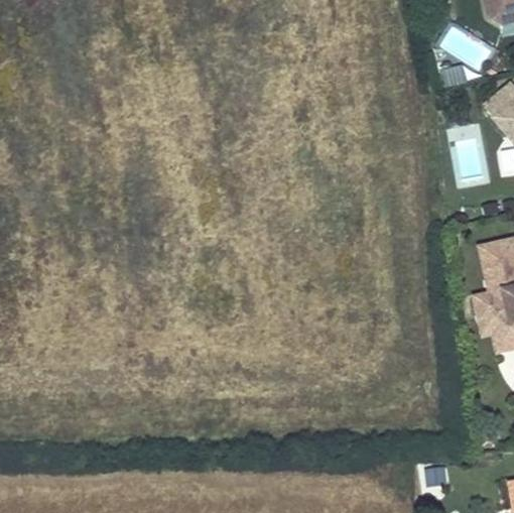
[(483,0),(486,14),(496,20),(513,15),(513,0),(483,0)]
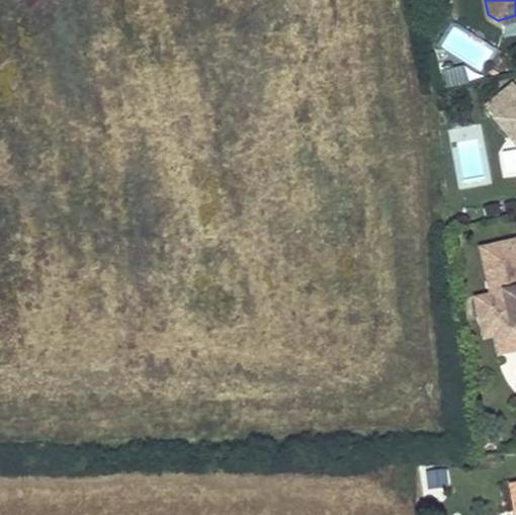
[(465,79),(461,65),(442,69),(446,84),(465,79)]
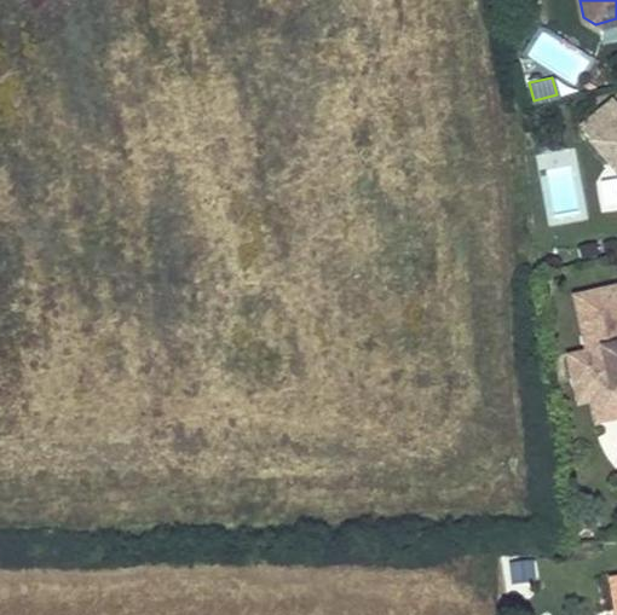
[(616,116),(616,104),(613,100),(599,111),(609,123),(616,116)]
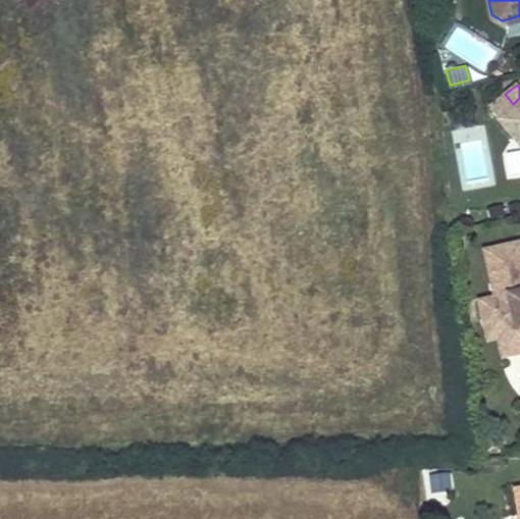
[(487,105),(511,135),(519,145),(519,148),(519,98),(513,104),(505,94),(503,92),(487,105)]
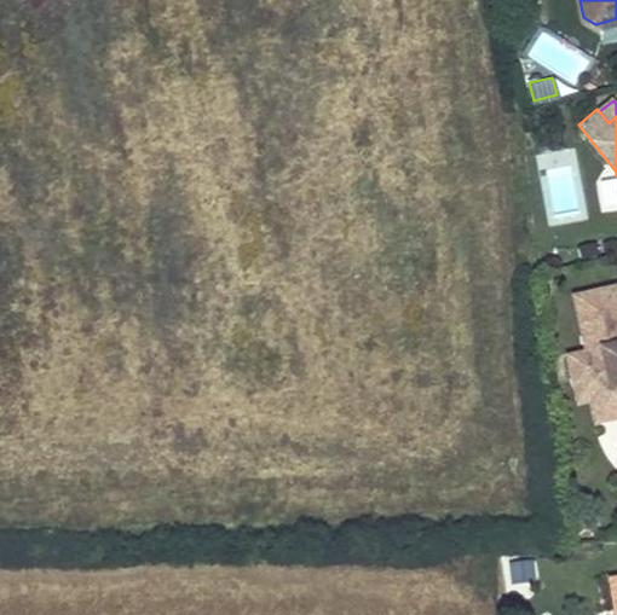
[(616,286),(616,283),(572,293),(580,325),(616,315),(616,286)]
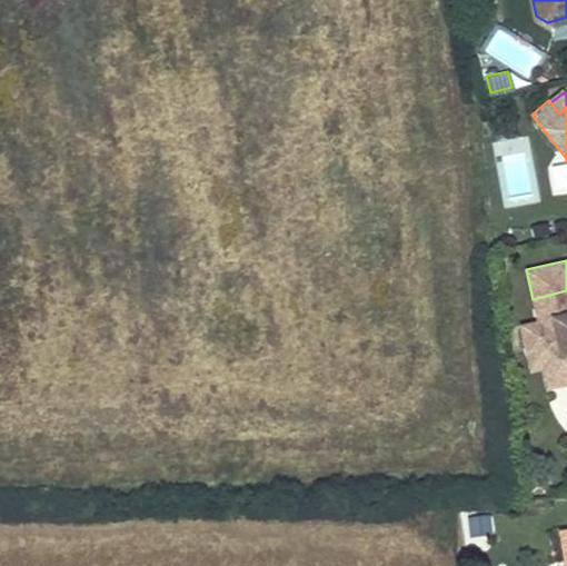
[(566,290),(533,299),(537,320),(566,314),(566,290)]
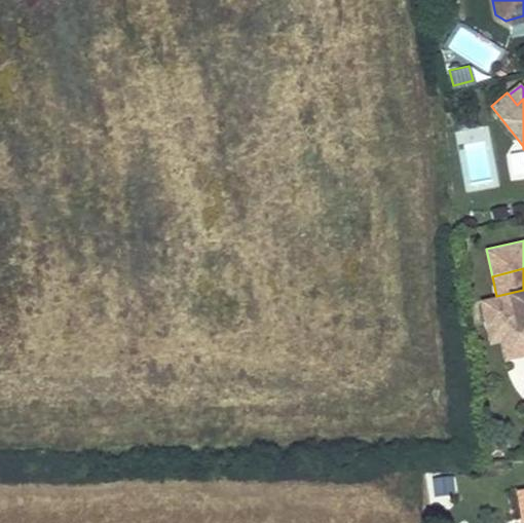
[(523,290),(496,296),(480,300),(489,340),(499,338),(523,332),(523,290)]
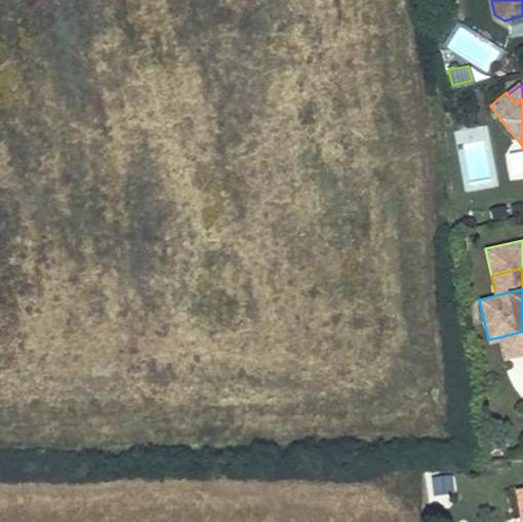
[(522,331),(498,337),(504,356),(522,352),(522,331)]
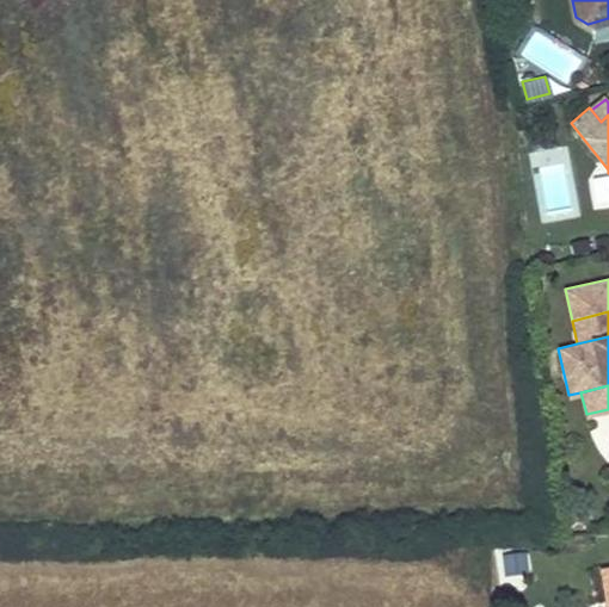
[(526,552),(500,556),(503,574),(529,570),(526,552)]
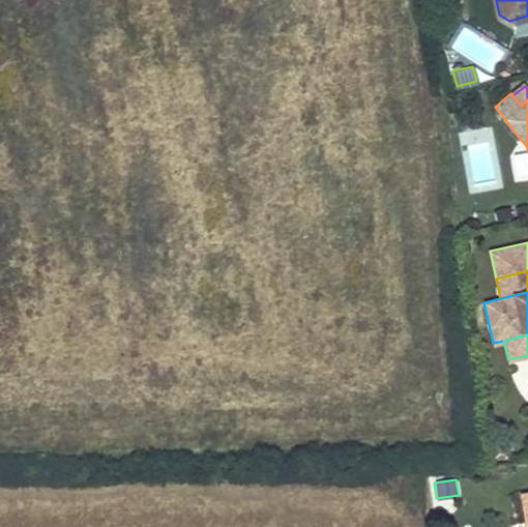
All buildings are outlined.
